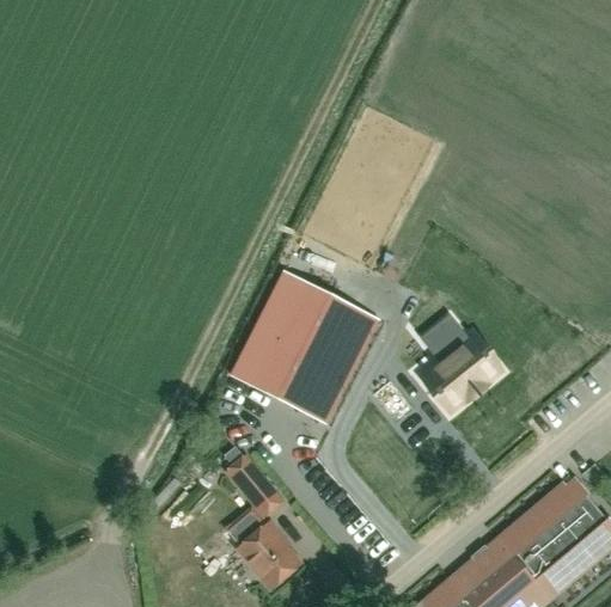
[(283,268),(230,372),(324,420),(377,316),(283,268)]
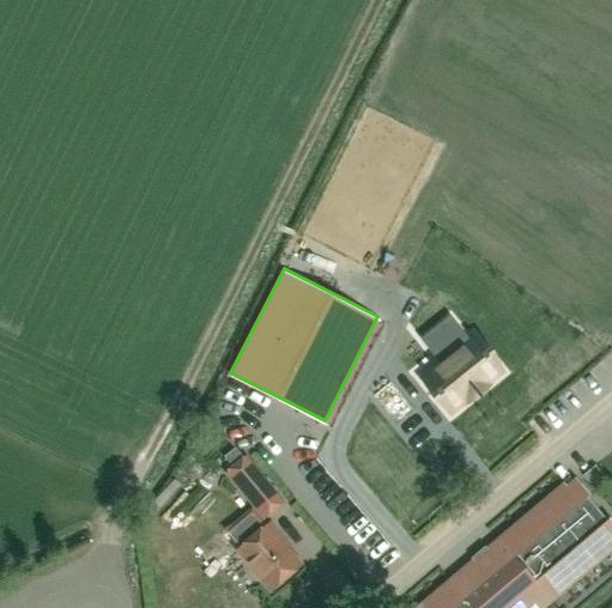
[(428,378),(454,411),(503,370),(477,338),(472,341),(466,333),(438,354),(446,363),(428,378)]
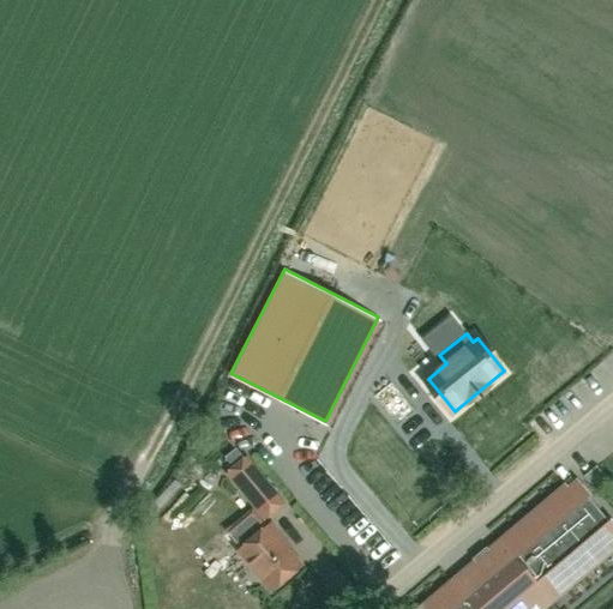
[(392,411),(408,399),(388,375),(373,387),(392,411)]
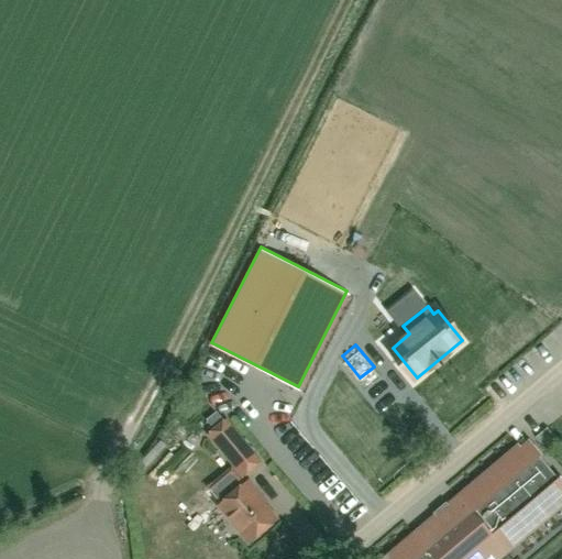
[(209,431),(243,472),(260,458),(226,417),(209,431)]
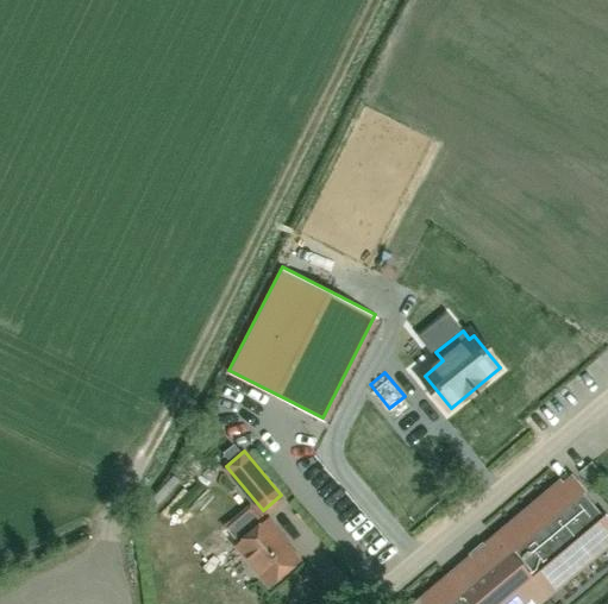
[(564,483),(562,479),(412,603),(521,603),(532,596),(538,603),(607,542),(607,516),(605,513),(603,514),(585,492),(587,491),(574,474),(564,483)]
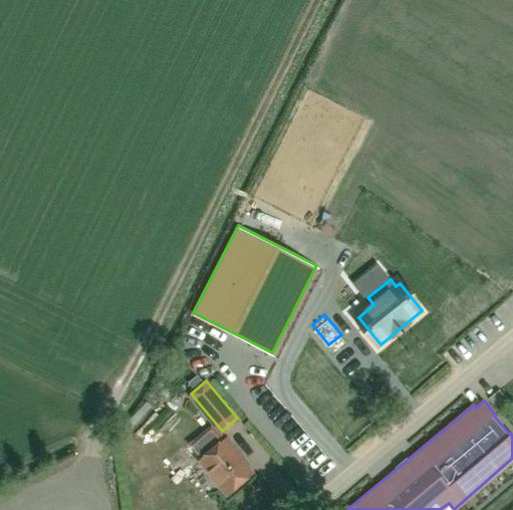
[(226,436),(202,457),(200,459),(227,492),(252,471),(234,450),(236,448),(226,436)]
